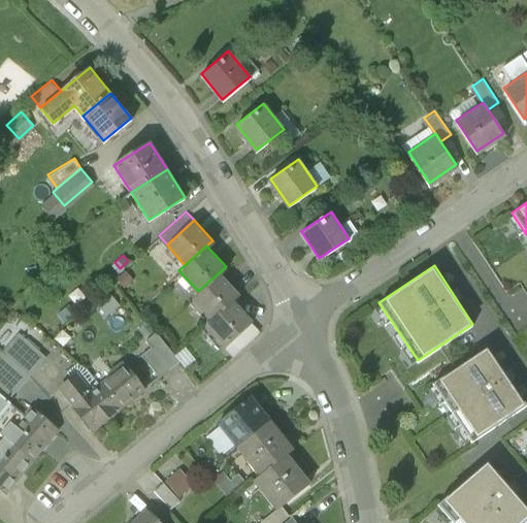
[(192,297),(210,318),(232,298),(238,293),(220,272),(198,291),(192,297)]
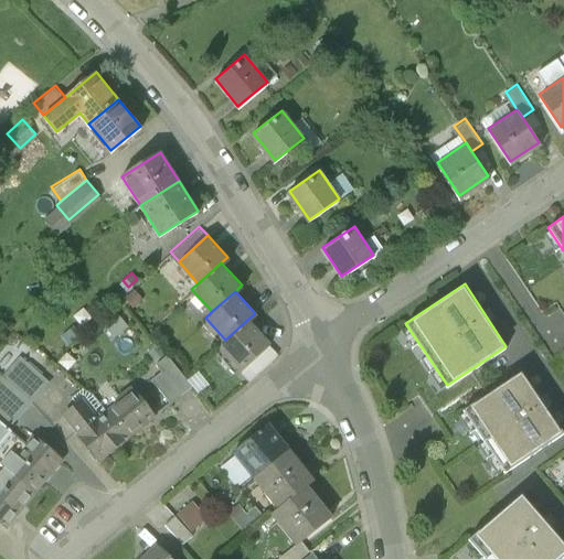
[(102,308),(94,298),(74,312),(83,323),(102,308)]
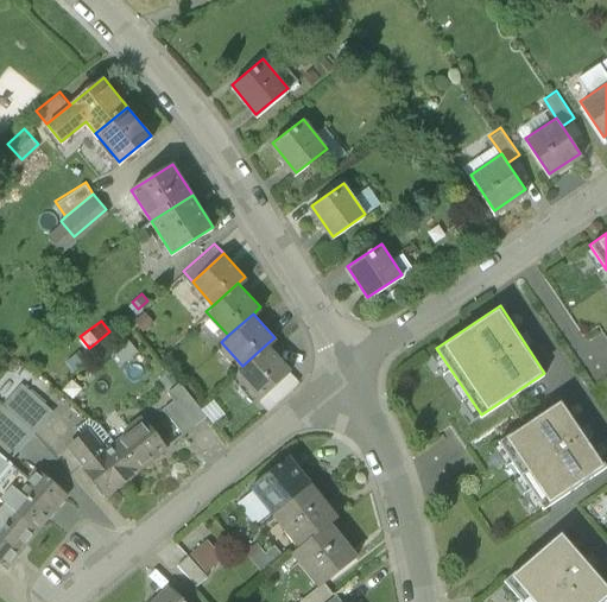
[(137,347),(121,330),(107,343),(122,360),(137,347)]
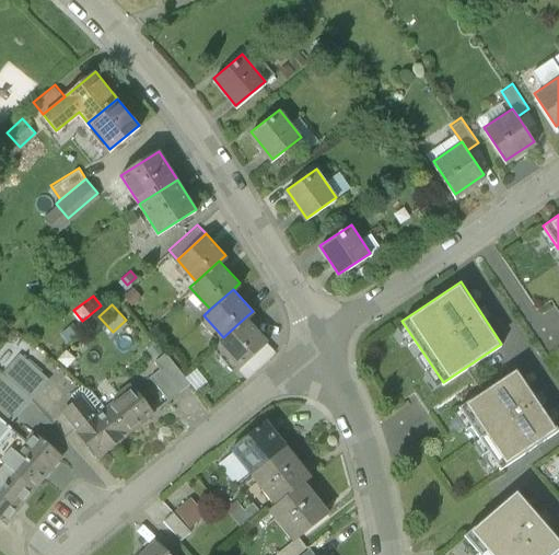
[(266,338),(246,316),(223,337),(217,343),(237,365),(266,338)]
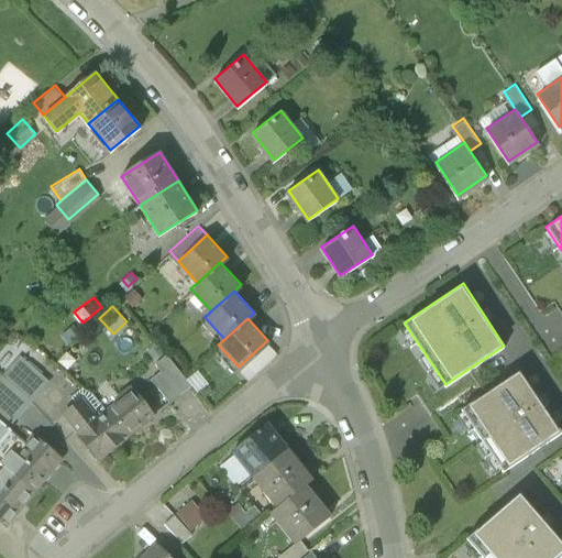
[(277,351),(267,340),(239,367),(248,378),(277,351)]
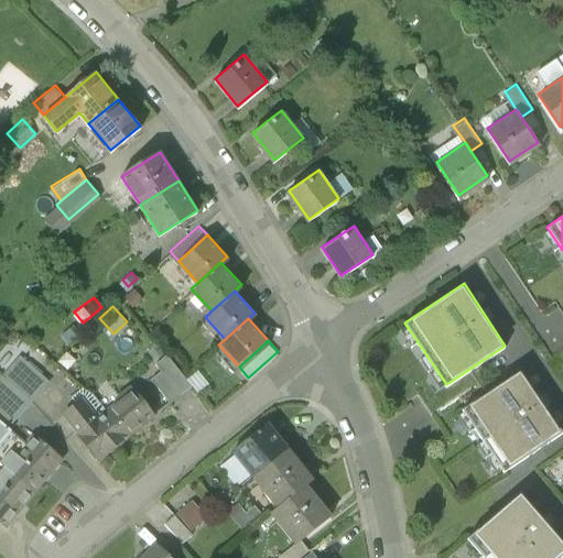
[(155,356),(164,349),(158,342),(150,349),(155,356)]
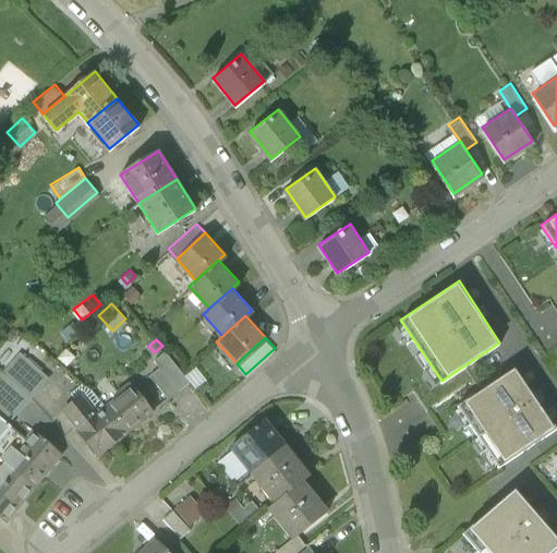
[(149,372),(168,396),(190,379),(165,348),(154,357),(159,364),(149,372)]
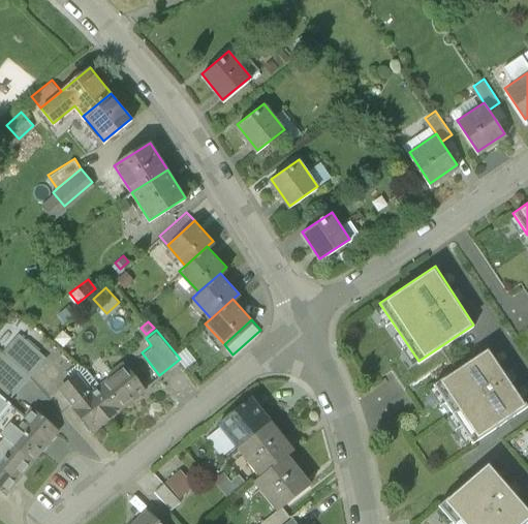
[(0,366),(0,380),(12,392),(45,356),(19,331),(2,348),(9,356),(0,366)]
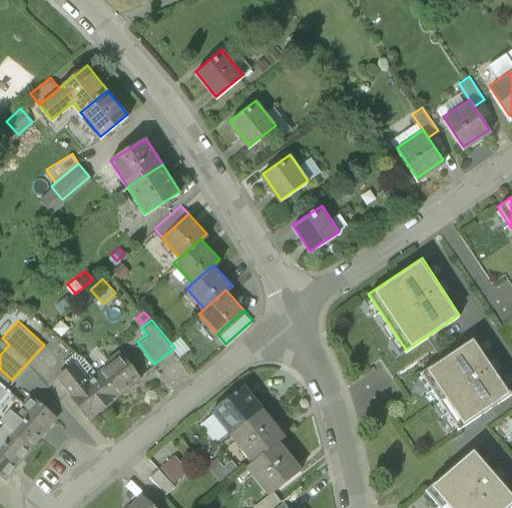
[(473,336),(420,372),(458,428),(511,392),(473,336)]
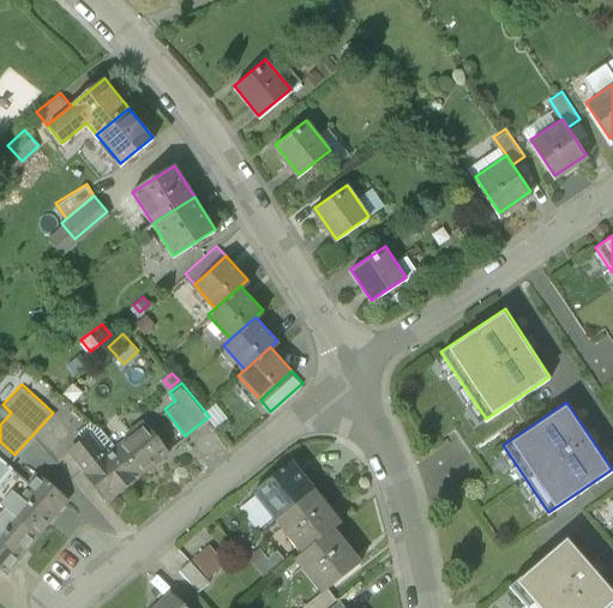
[(134,431),(113,449),(134,476),(168,450),(142,416),(131,426),(134,431)]
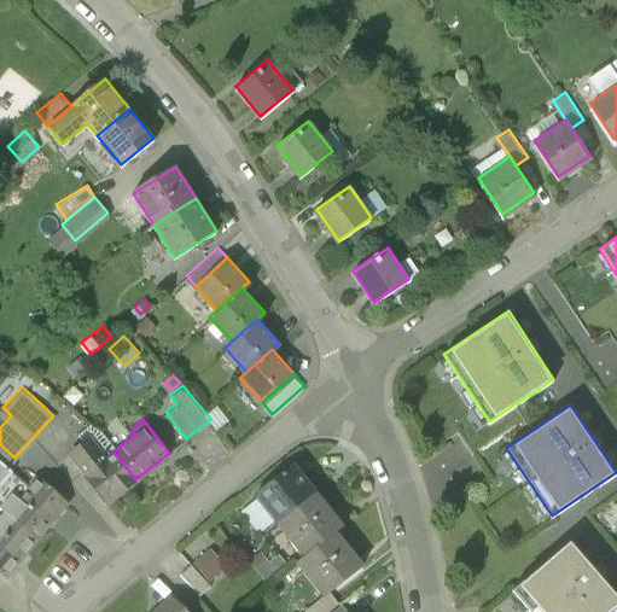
[(108,501),(135,479),(114,452),(106,456),(89,435),(69,452),(108,501)]
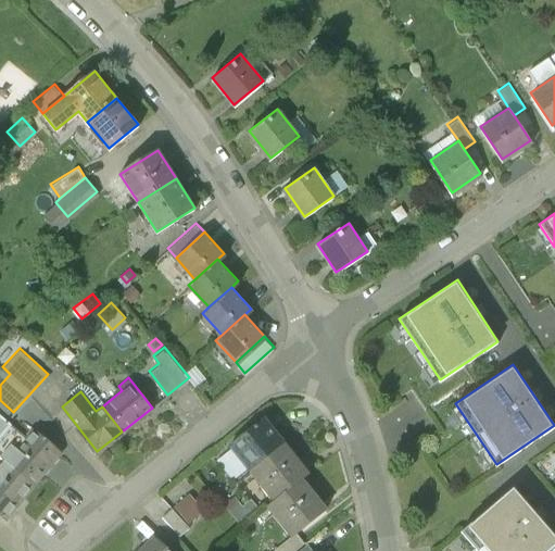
[(250,468),(284,441),(264,416),(229,443),(250,468)]
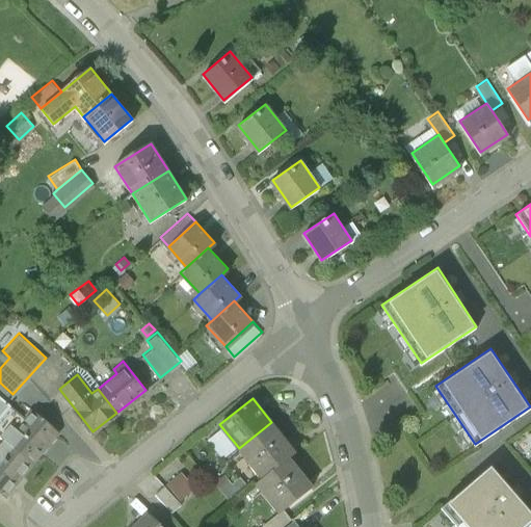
[(29,407),(3,439),(31,462),(57,430),(29,407)]
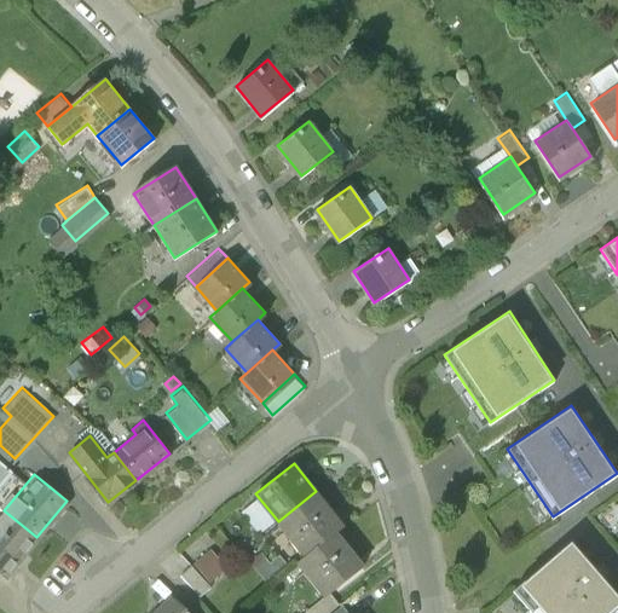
[(278,521),(306,555),(335,531),(344,525),(316,491),(278,521)]
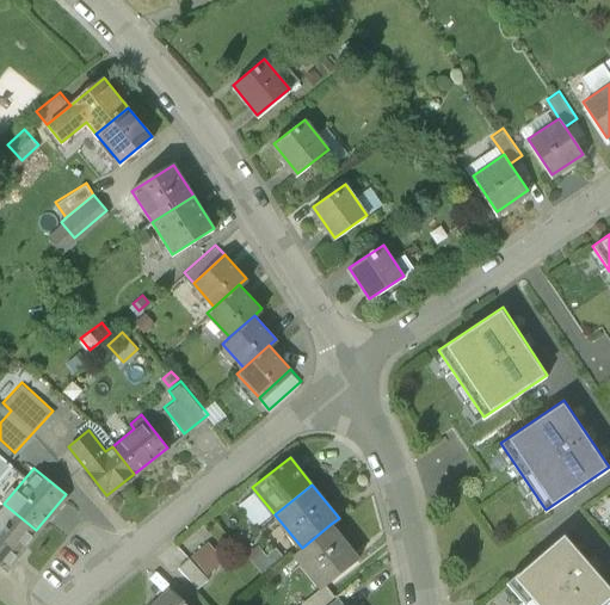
[(0,560),(6,566),(36,530),(4,504),(0,507),(0,560)]
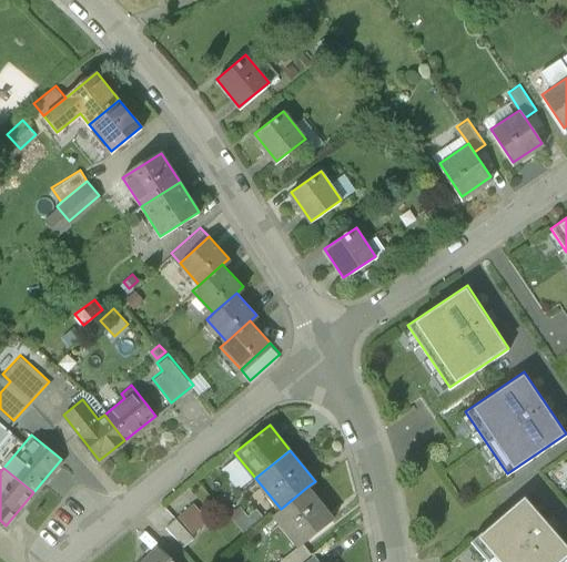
[(332,518),(307,487),(281,509),(273,514),(299,545),(305,540),(332,518)]
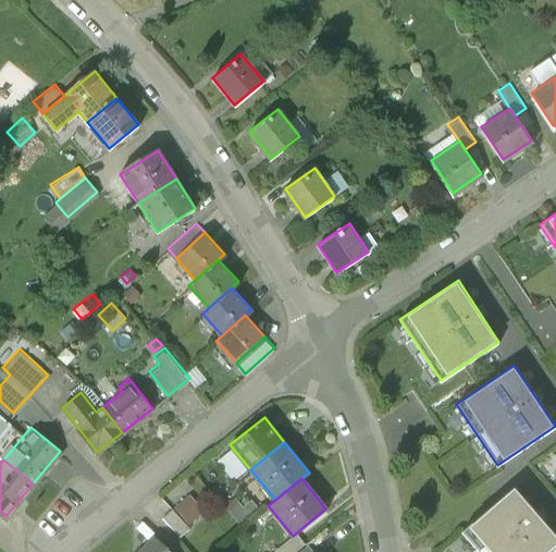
[(555,534),(514,486),(461,531),(479,551),(550,551),(555,547),(555,534)]
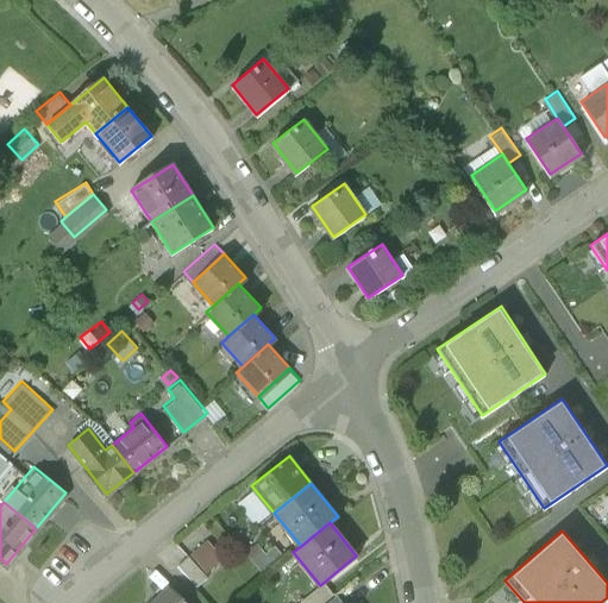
[(223,556),(207,538),(190,552),(206,570),(223,556)]
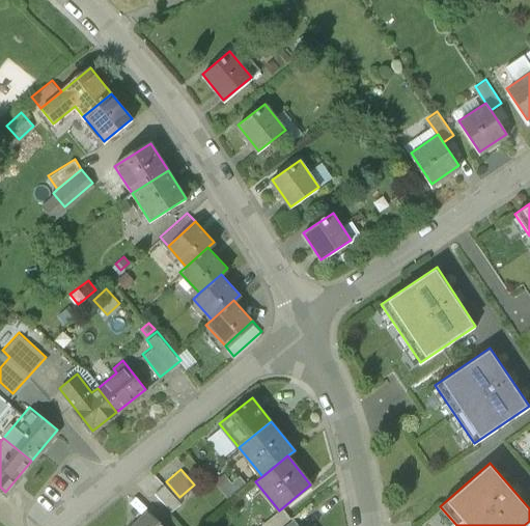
[(232,481),(224,472),(215,479),(223,490),(232,481)]
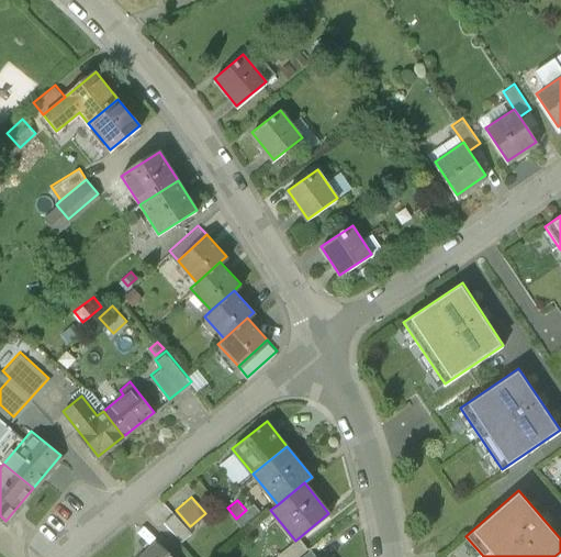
[(191,530),(172,510),(164,520),(181,538),(191,530)]
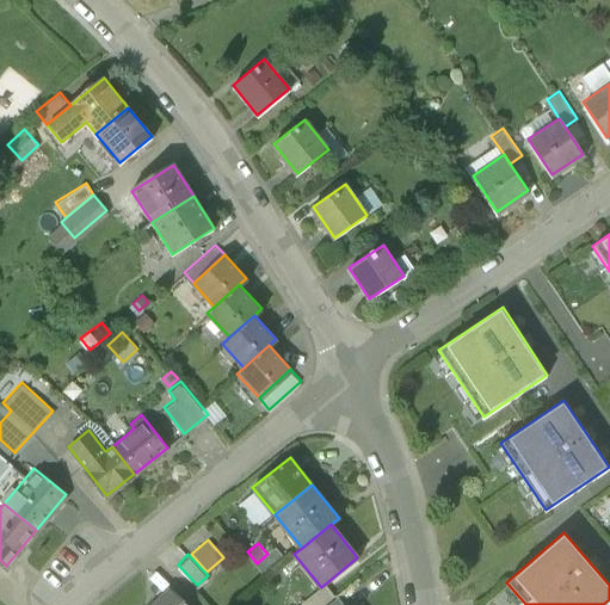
[(306,602),(307,604),(325,604),(339,594),(328,581),(321,587),(306,602)]
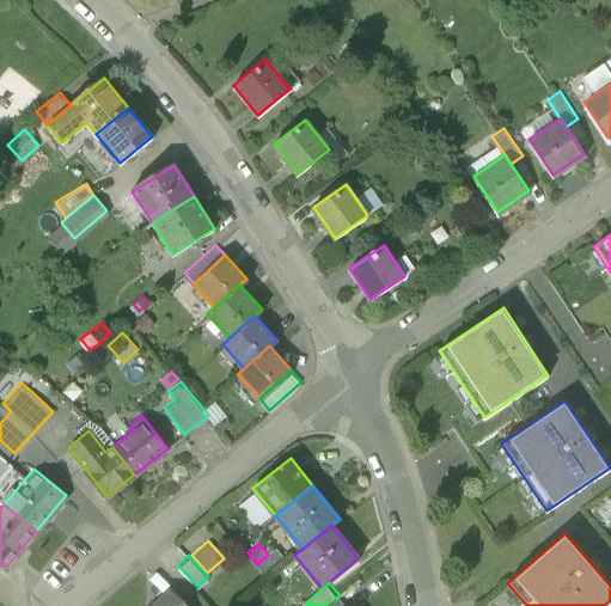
[(189,605),(171,588),(153,605),(189,605)]
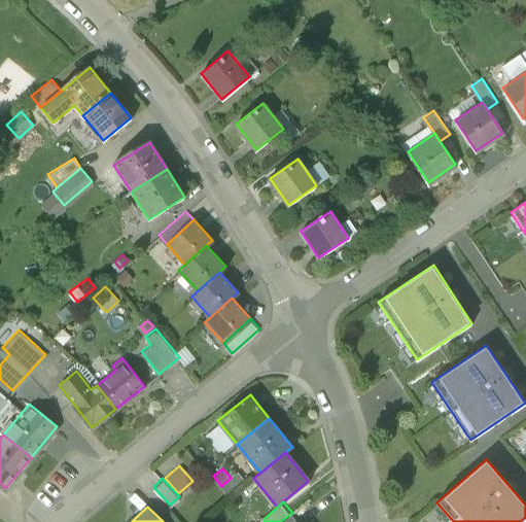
[(301,521),(292,512),(292,513),(280,521),(301,521)]
